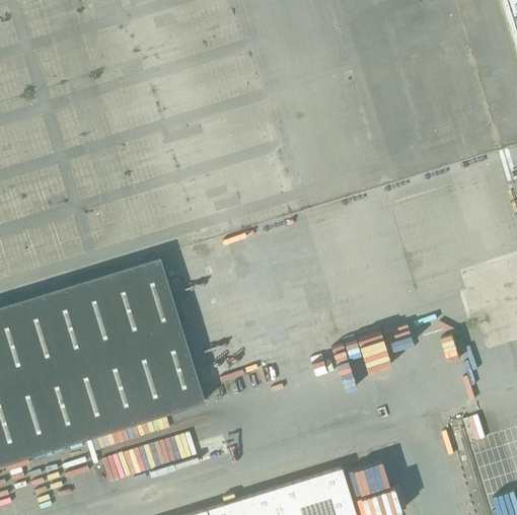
[(498,78),(486,81),(493,104),(505,101),(498,78)]
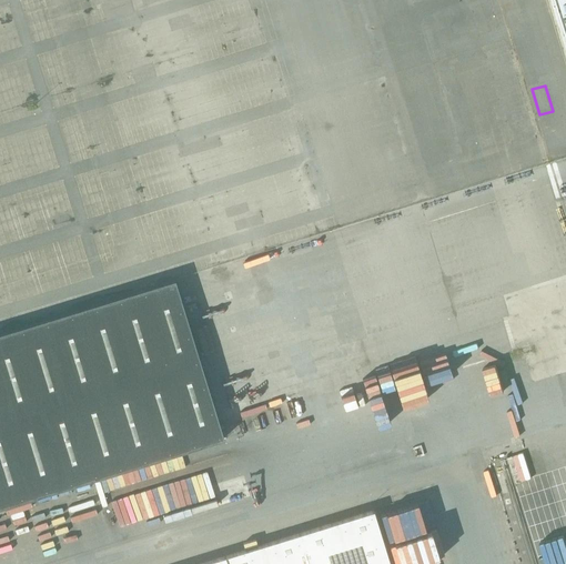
[(0,512),(225,442),(177,283),(0,338),(0,512)]
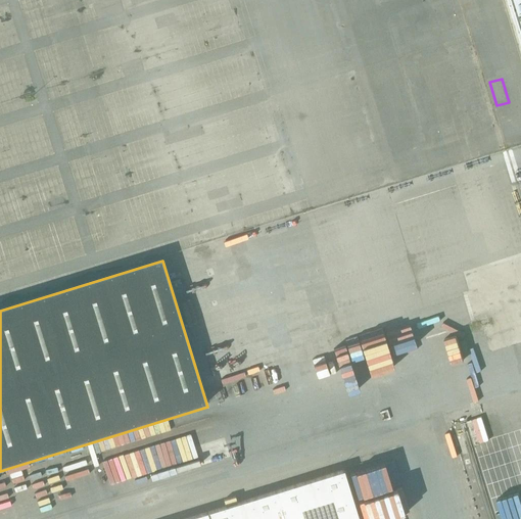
[(474,321),(467,299),(456,303),(463,325),(474,321)]
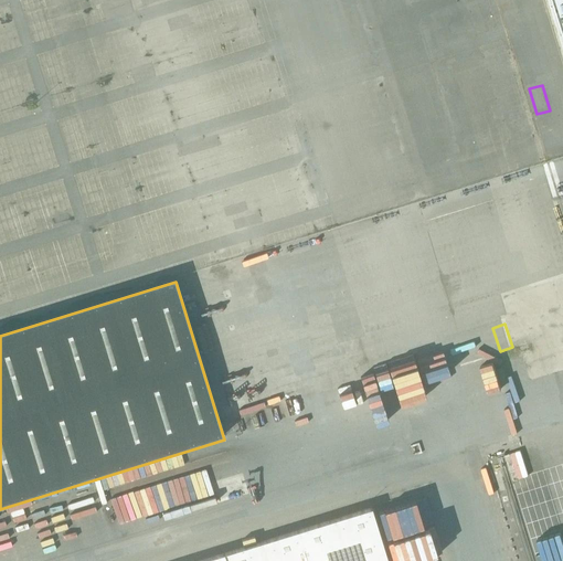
[(526,339),(521,327),(514,329),(518,341),(526,339)]
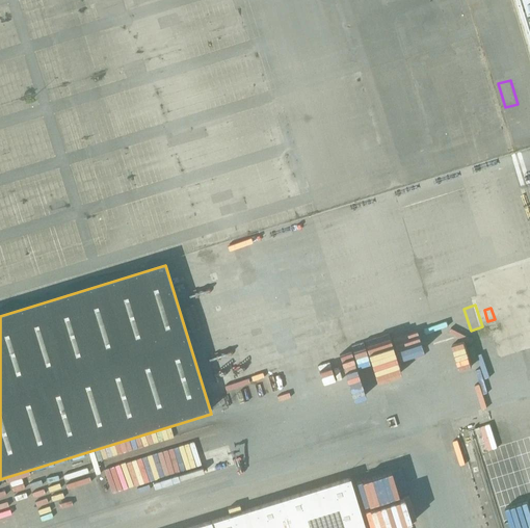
[(366,527),(351,481),(200,527),(366,527)]
